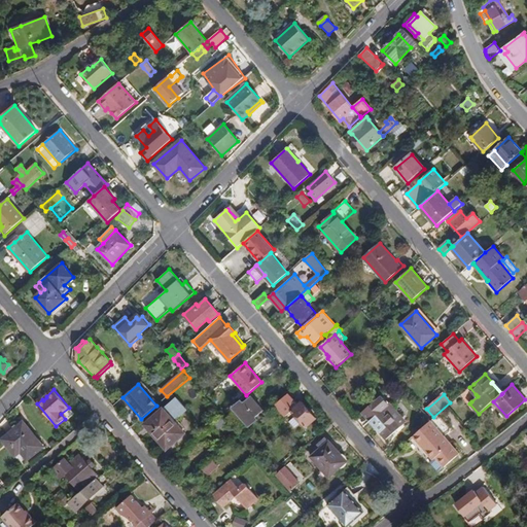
[(264,411),(251,396),(243,402),(235,410),(237,413),(245,423),(247,425),(247,424),(249,426),(258,420),(255,417),(264,411)]
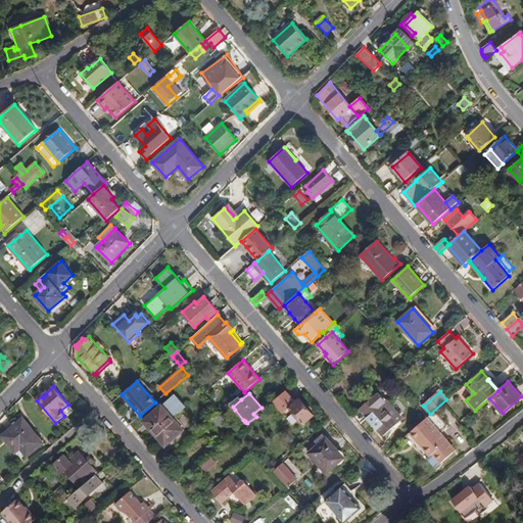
[(173,417),(185,407),(175,394),(162,406),(173,417)]
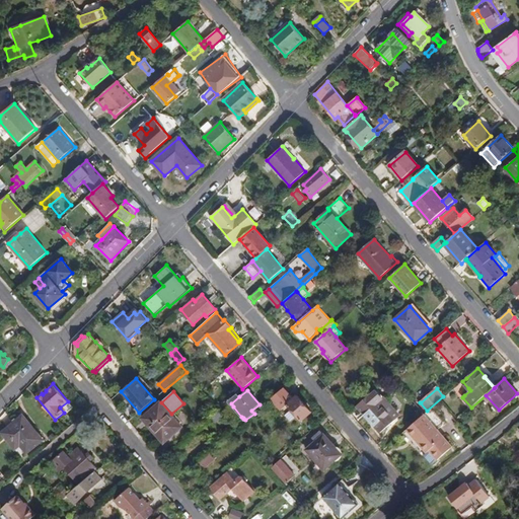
[(231,403),(239,396),(237,394),(229,400),(231,403)]
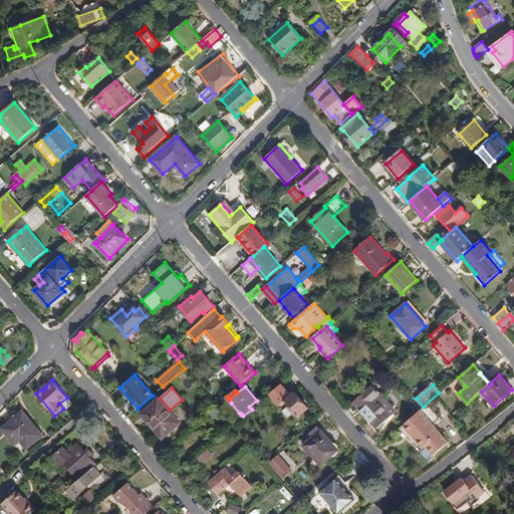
[(392,415),(376,396),(373,399),(366,391),(353,402),(376,428),(392,415)]
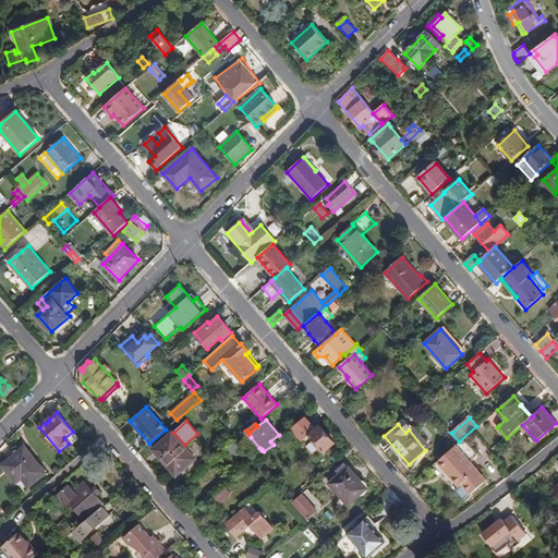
[(335,444),(319,425),(310,435),(325,452),(335,444)]
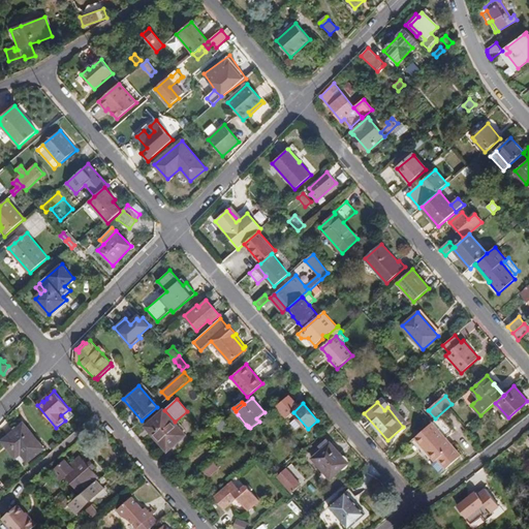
[(408,423),(392,404),(387,407),(403,427),(408,423)]
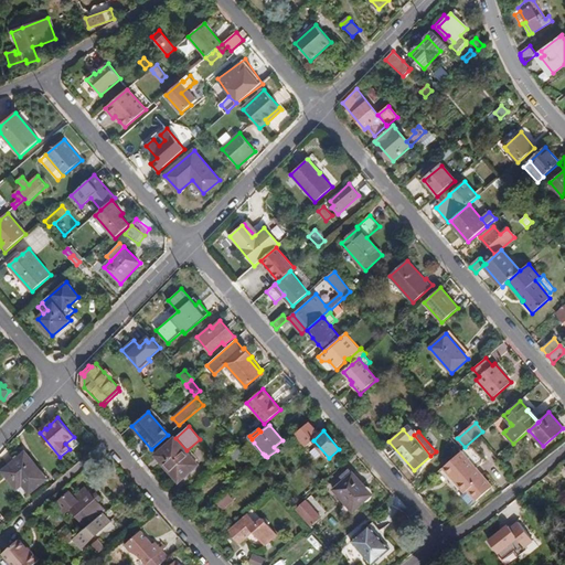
[(465,447),(457,438),(458,438),(455,434),(451,437),(462,450),(466,448),(465,447)]
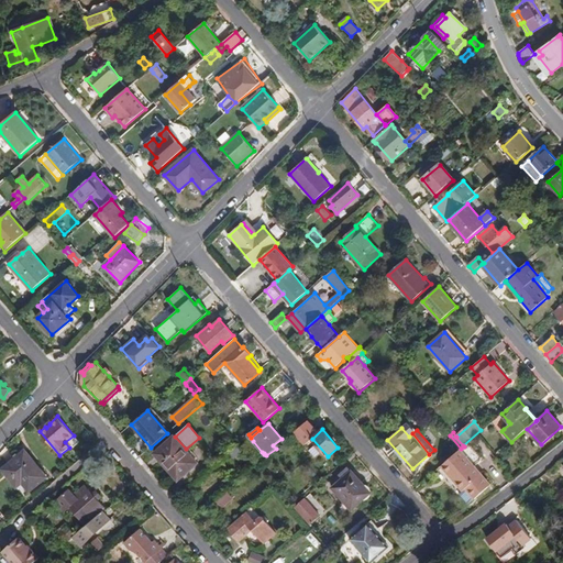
[(186,449),(175,437),(155,453),(178,481),(198,463),(186,449)]
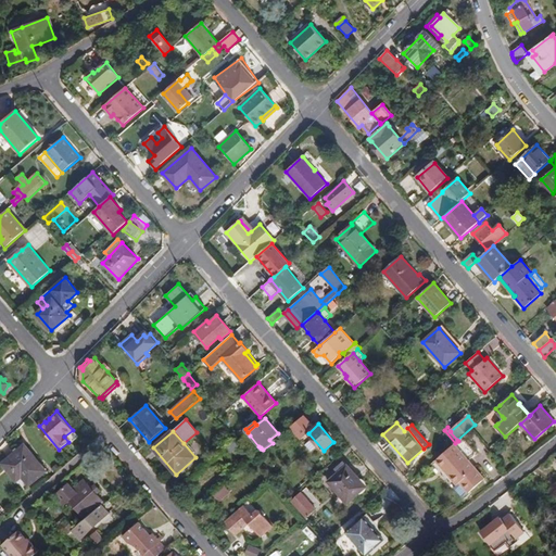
[(229,454),(238,445),(234,440),(224,447),(229,454)]
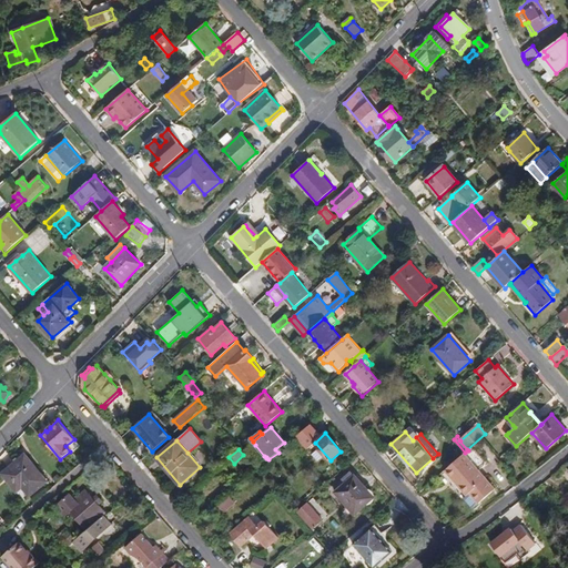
[(484,482),(486,479),(465,454),(443,473),(452,482),(453,479),(458,486),(456,487),(465,497),(470,493),(479,504),(493,492),(484,482)]
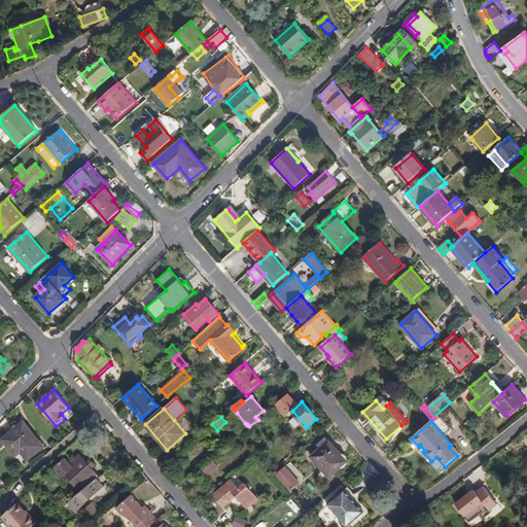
[(44,447),(24,422),(1,440),(9,450),(14,446),(21,453),(27,460),(44,447)]
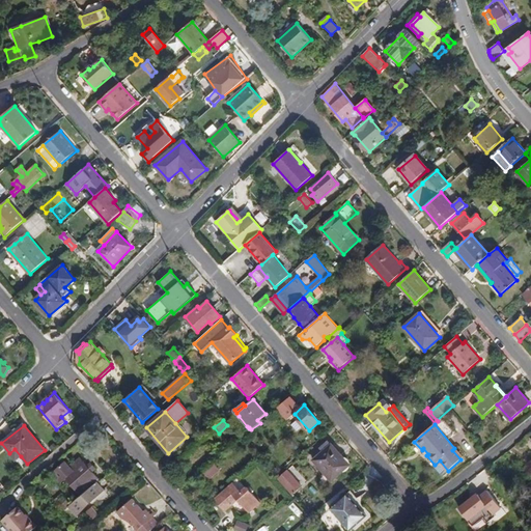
[(324,452),(332,445),(329,441),(320,448),(324,452)]
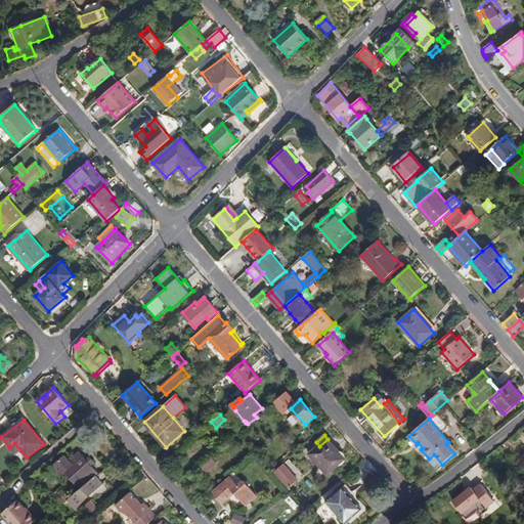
[(326,474),(344,459),(328,439),(319,446),(309,454),(320,467),(326,474)]
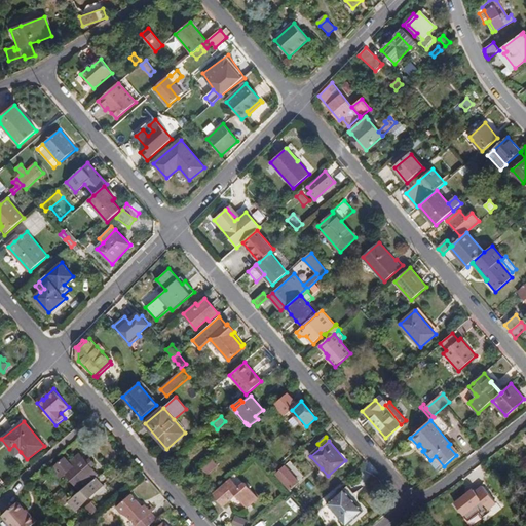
[(459,453),(450,444),(448,446),(456,455),(459,453)]
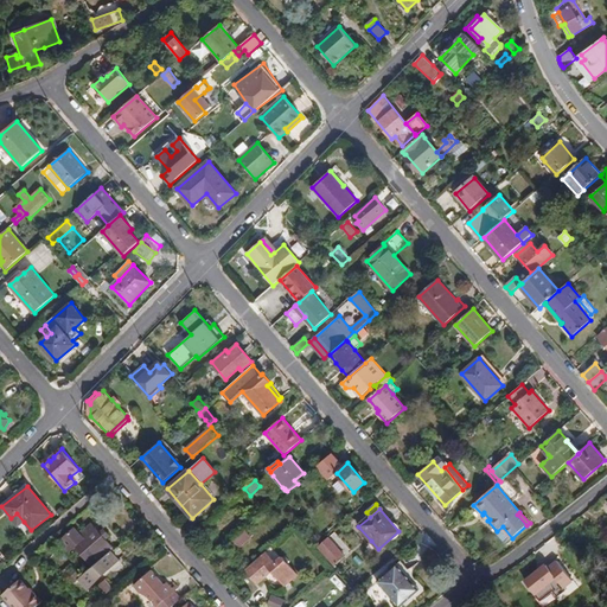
[(18,525),(24,522),(17,513),(11,518),(18,525)]
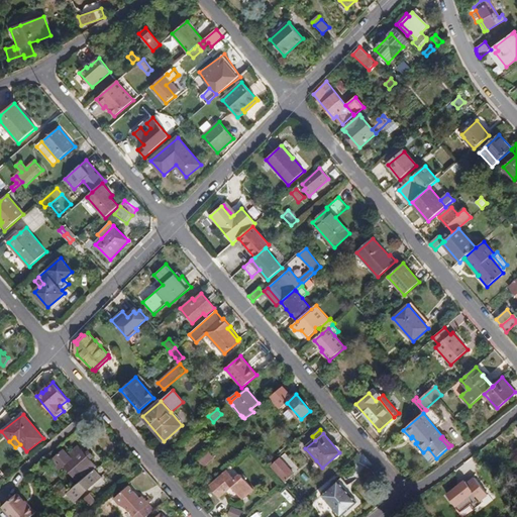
[(94,471),(98,468),(90,459),(86,454),(82,449),(72,457),(65,449),(50,461),(60,471),(65,466),(76,479),(76,480),(79,484),(94,471)]
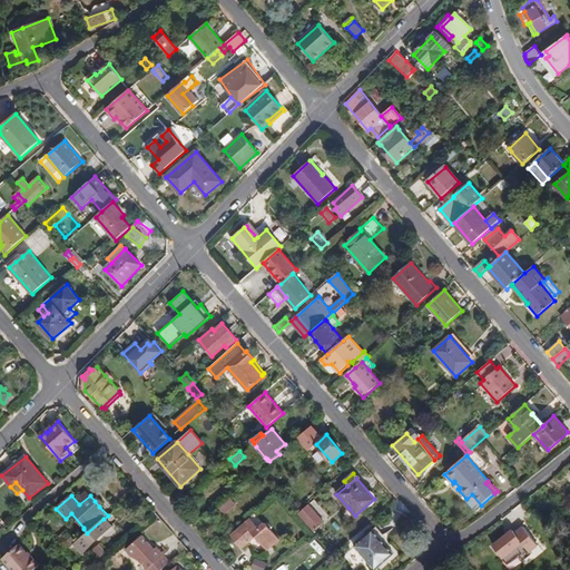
[(99,507),(104,502),(99,497),(95,501),(99,507)]
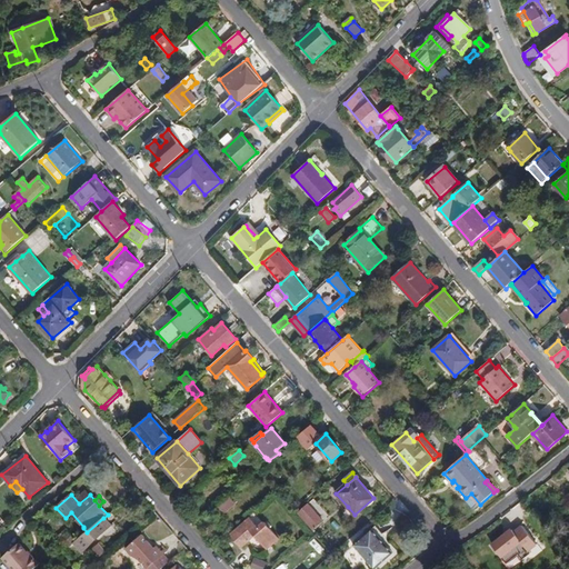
[(323,521),(308,505),(298,512),(313,530),(323,521)]
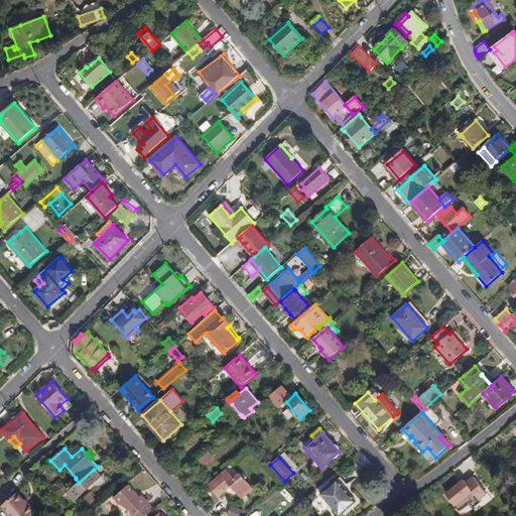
[(321,467),(315,460),(308,465),(315,473),(321,467)]
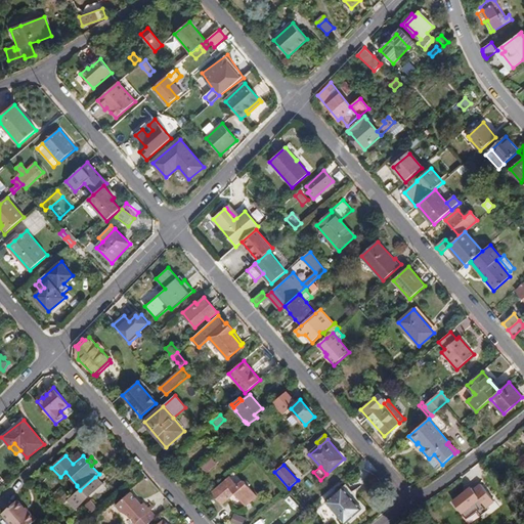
[(514,482),(523,475),(523,468),(510,477),(514,482)]
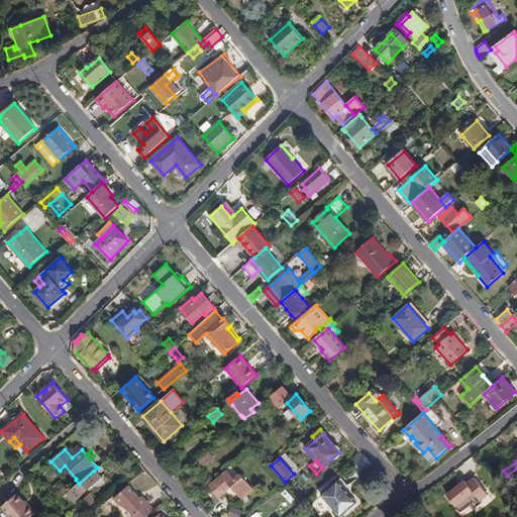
[(239,476),(231,467),(227,470),(234,479),(239,476)]
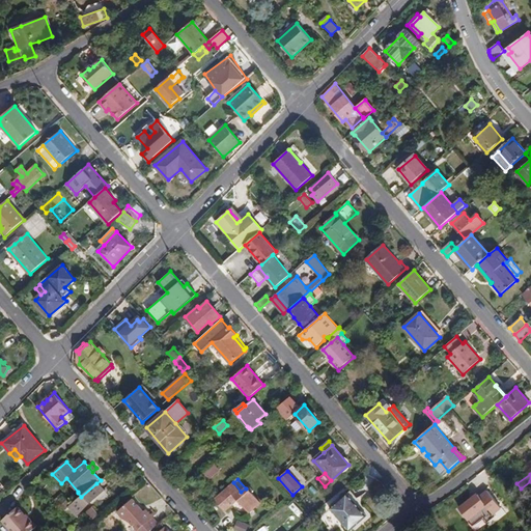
[(225,510),(239,499),(249,512),(260,503),(247,487),(246,488),(241,492),(233,482),(215,498),(225,510)]
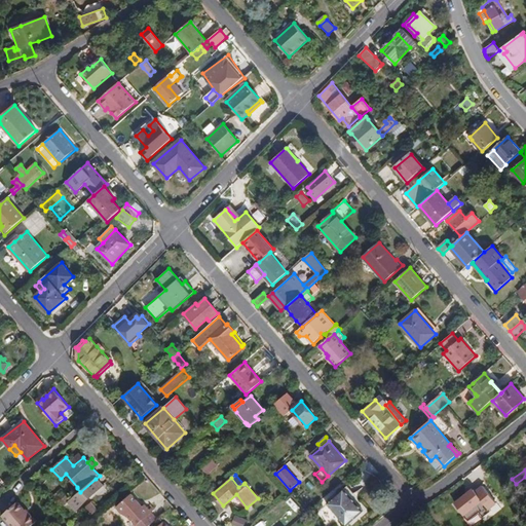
[(76,511),(103,486),(96,479),(80,492),(70,501),(69,502),(76,511)]
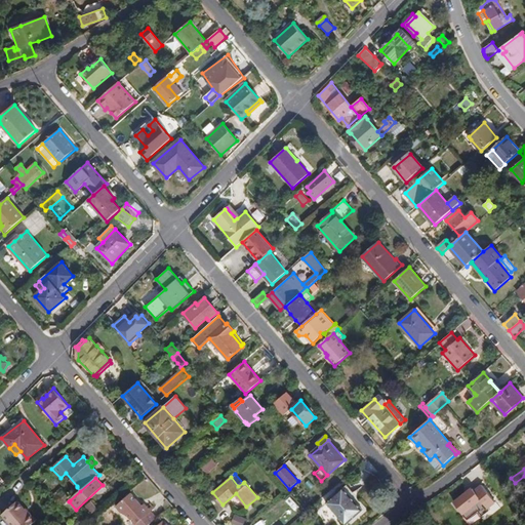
[(454,497),(469,524),(500,509),(486,481),(454,497)]
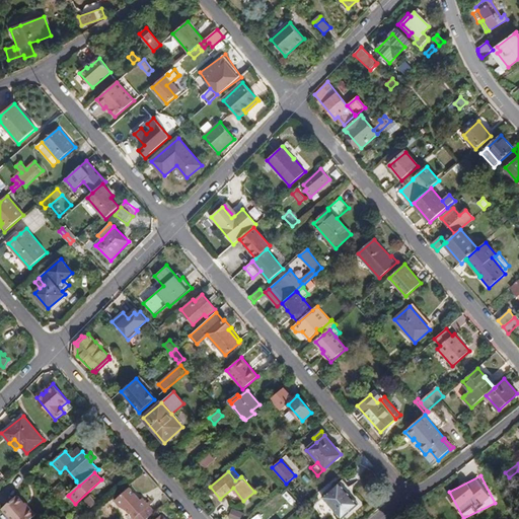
[(342,518),(359,504),(346,490),(349,487),(343,479),(340,482),(322,497),(341,518),(342,518)]
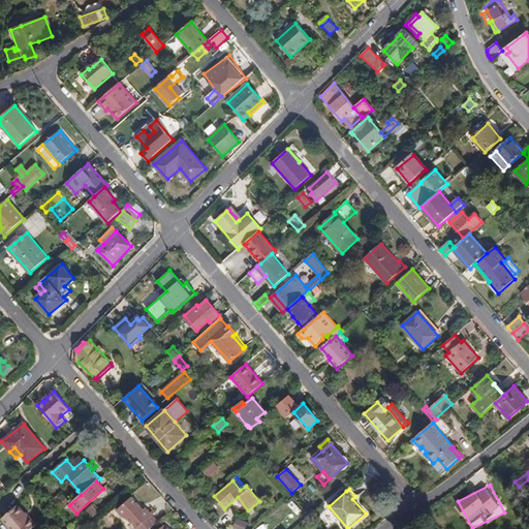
[(61,511),(69,503),(62,495),(54,503),(61,511)]
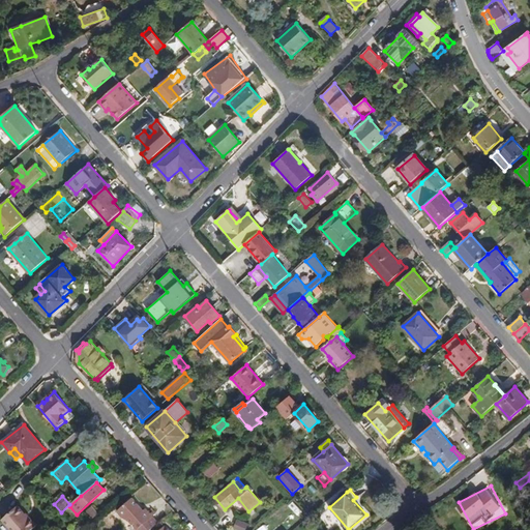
[(150,529),(158,524),(146,508),(144,510),(133,498),(117,511),(121,517),(129,521),(137,529),(135,529),(150,529)]
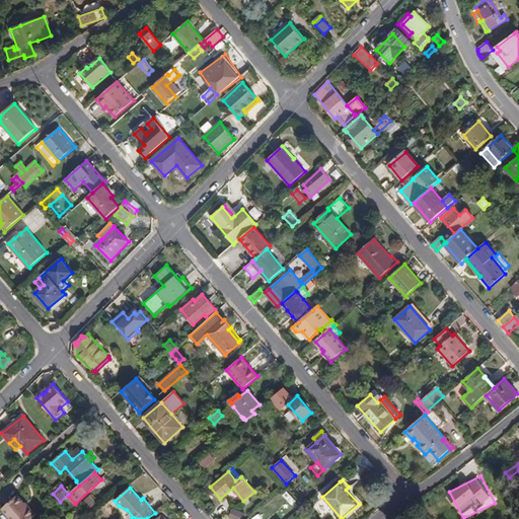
[(10,518),(29,518),(35,515),(28,507),(27,508),(24,504),(17,496),(1,509),(10,518)]
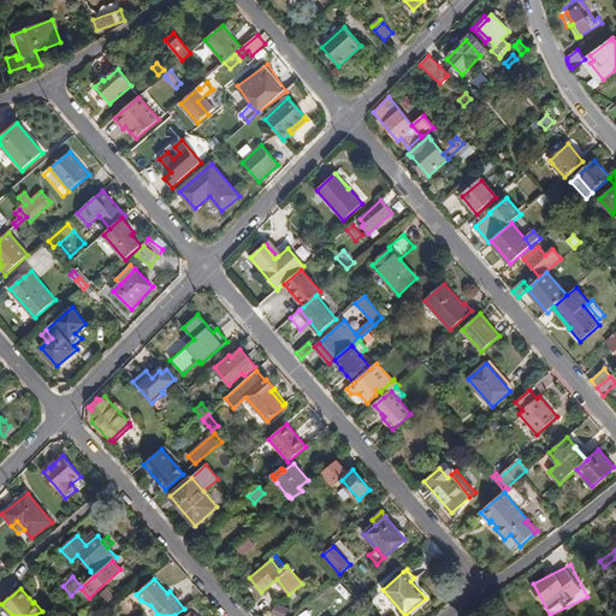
[(112,597),(106,591),(99,597),(105,604),(112,597)]
